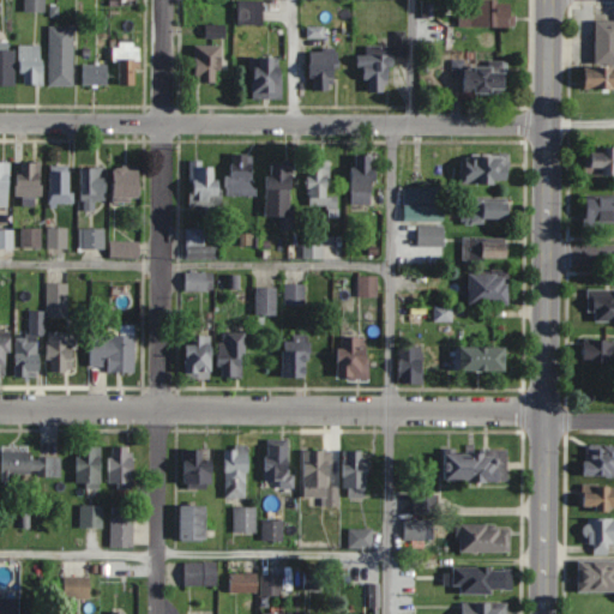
[(46,11),(44,0),(24,0),(25,11),(46,11)]
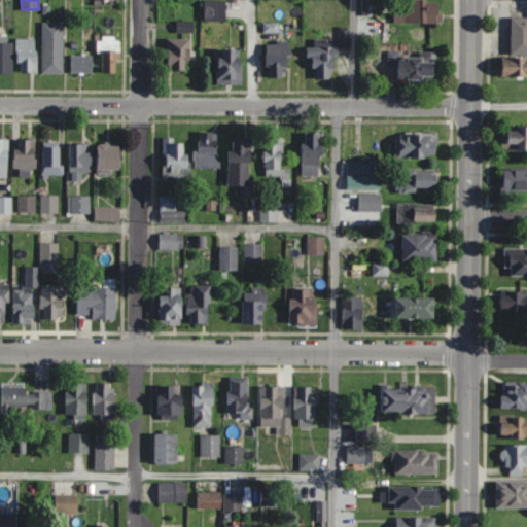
[(225,0),(204,0),(204,21),(225,21),(225,0)]
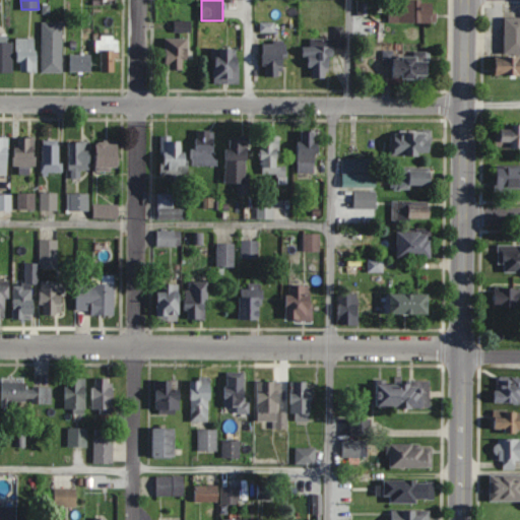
[(416,0),(409,0),(396,0),(396,22),(436,23),(436,9),(416,8),(416,0)]
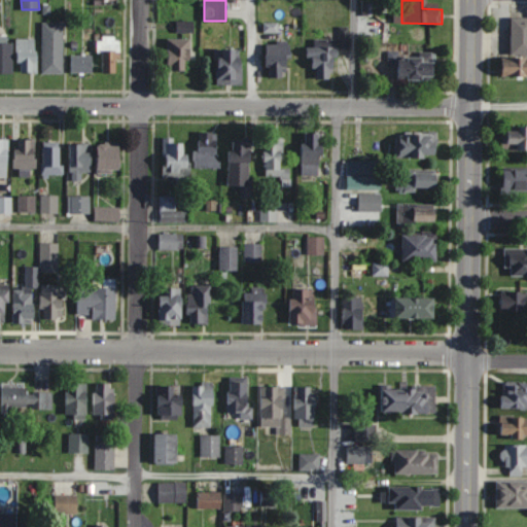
[(526,19),(512,19),(511,58),(504,58),(503,77),(526,77),(526,19)]
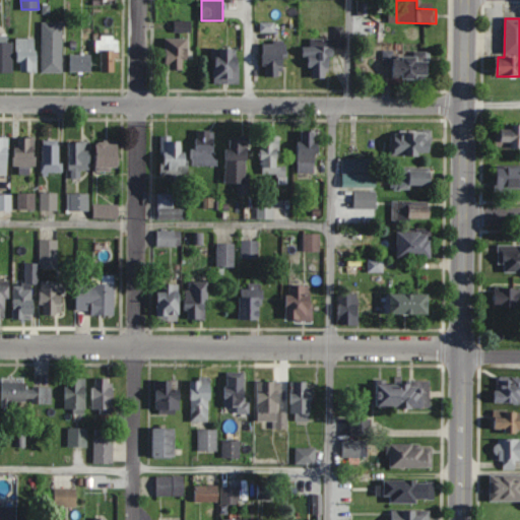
[(42,72),(63,72),(63,22),(42,22),(42,72)]
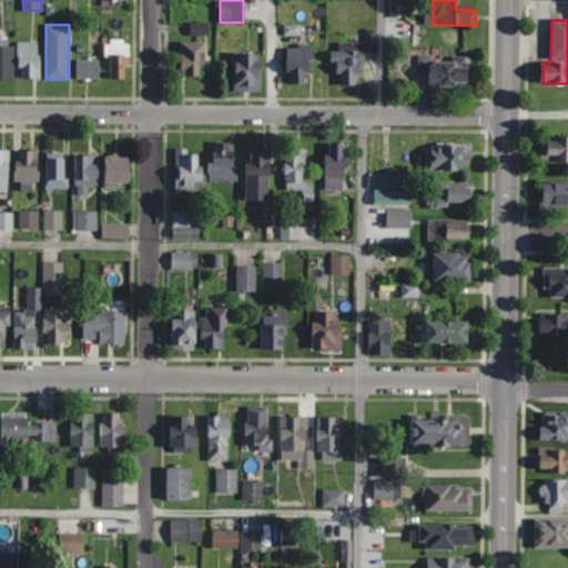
[(110,79),(128,80),(129,36),(111,36),(110,79)]
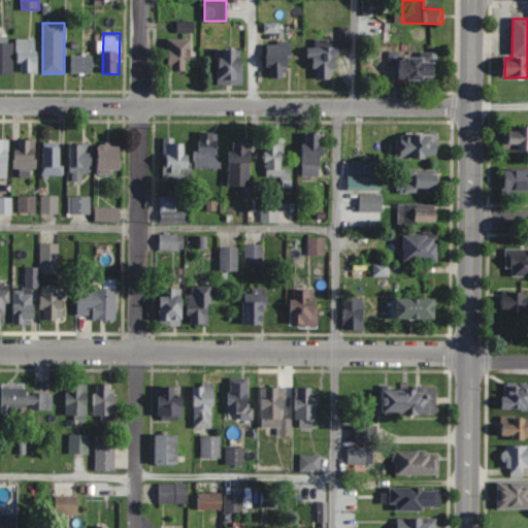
[(192,38),(167,38),(167,71),(187,71),(187,62),(192,62),(192,38)]
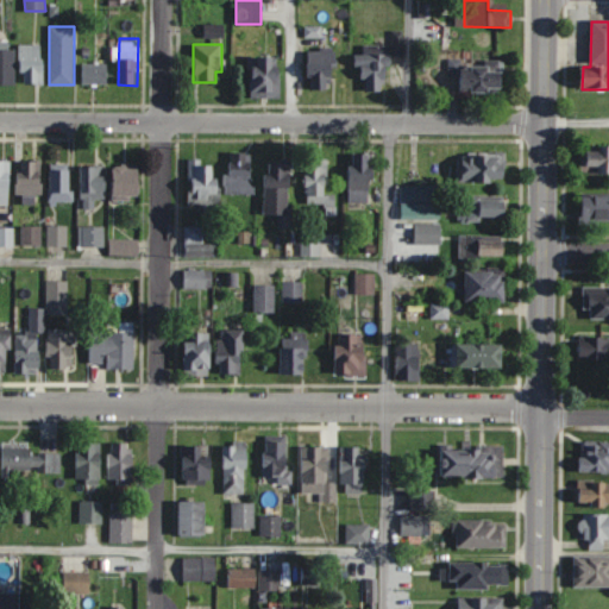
[(0,46),(0,85),(14,86),(14,48),(0,46)]
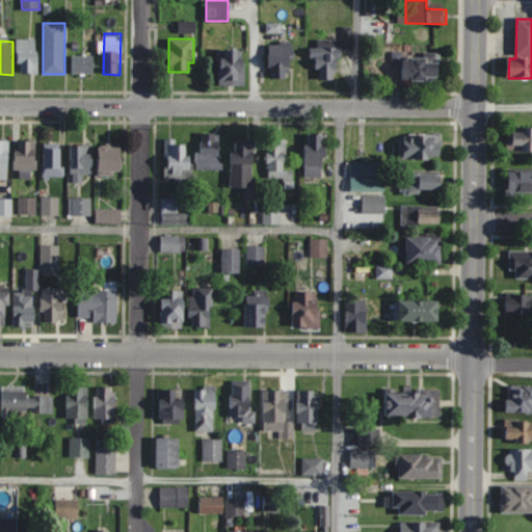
[(37,74),(37,41),(18,41),(18,74),(37,74)]
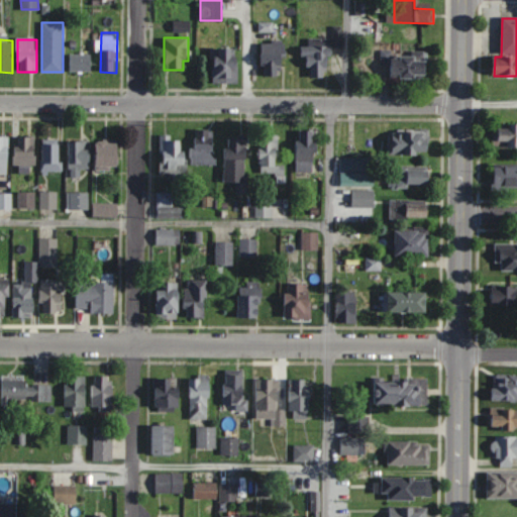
[(284,42),(262,43),(263,77),(285,77),(284,42)]
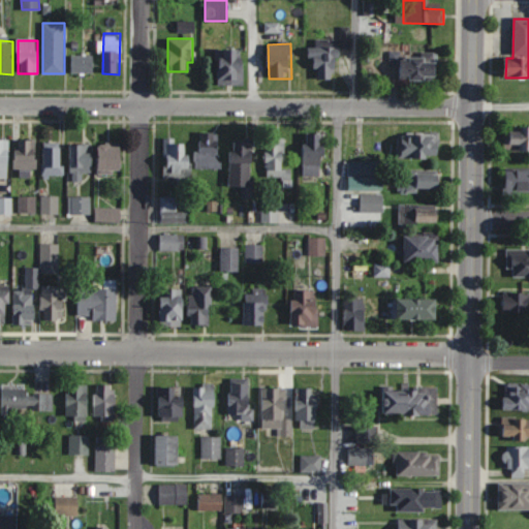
[(332,47),(308,52),(309,59),(314,58),(318,81),(338,76),(332,47)]
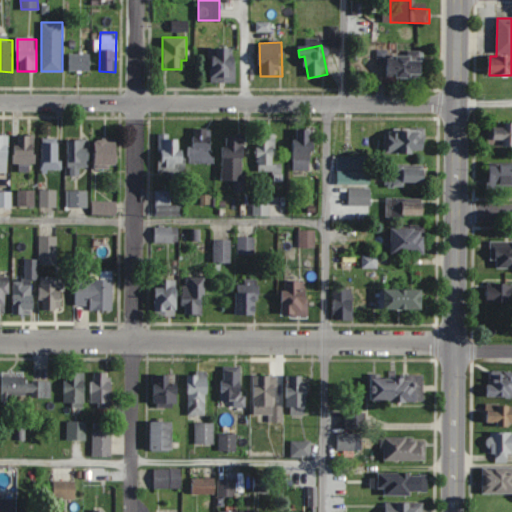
[(212,83),(236,83),(236,49),(212,49),(212,83)]
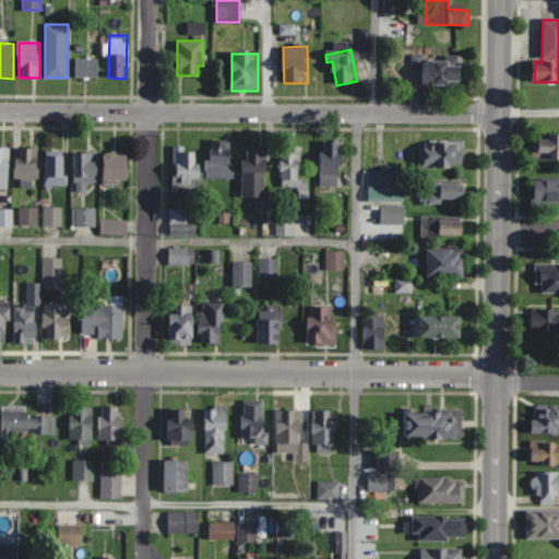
[(75,78),(98,78),(98,58),(75,58),(75,78)]
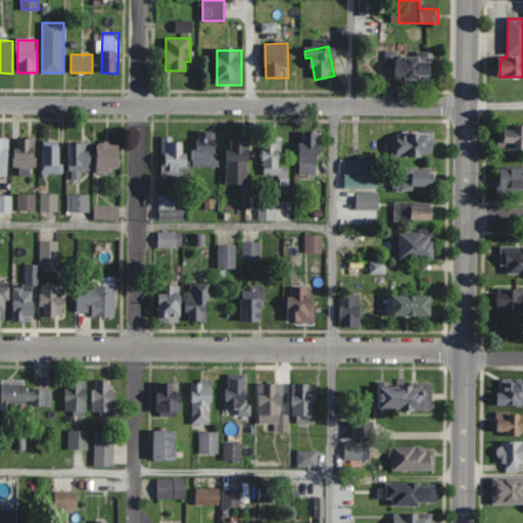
[(395,80),(432,80),(432,56),(395,56),(395,80)]
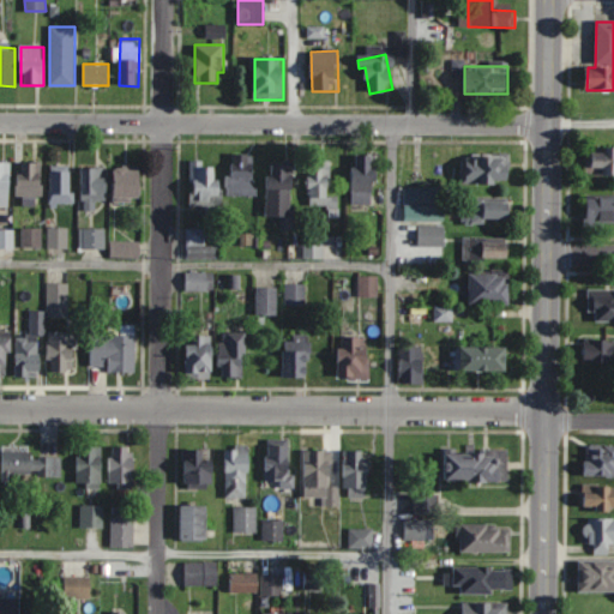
[(613,149),(587,149),(587,176),(613,176),(613,149)]
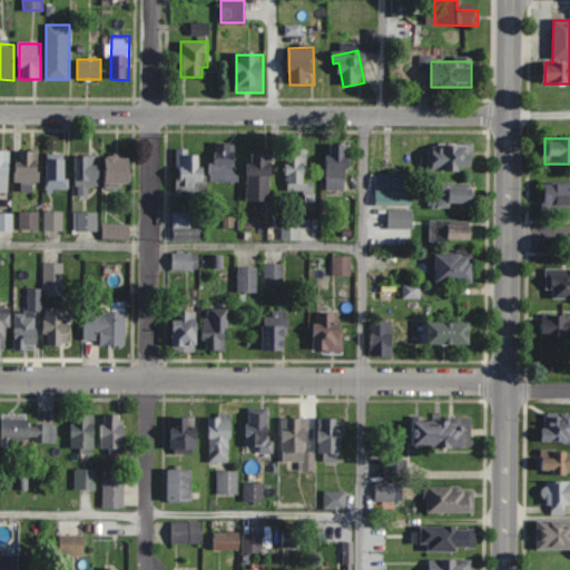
[(238,183),(238,143),(213,143),(213,183),(238,183)]
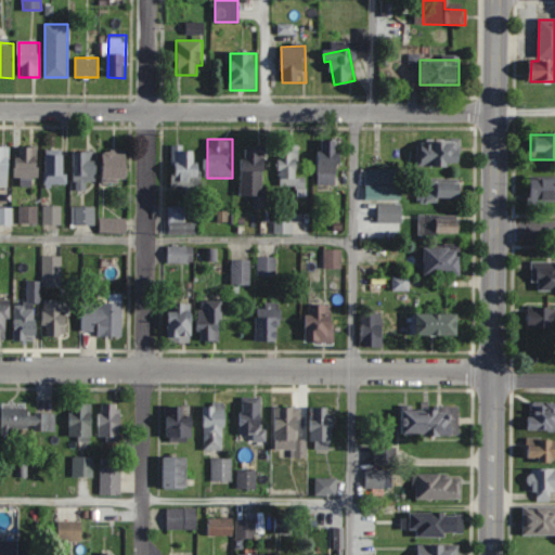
[(319,184),(340,184),(340,139),(319,139),(319,184)]
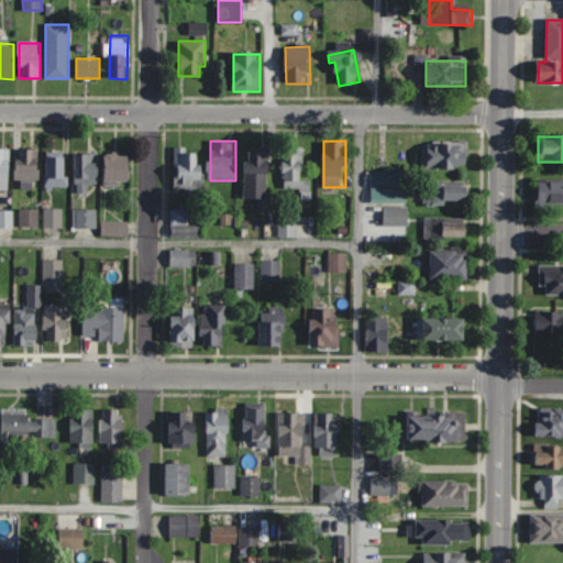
[(467,141),(423,141),(423,167),(467,168),(467,141)]
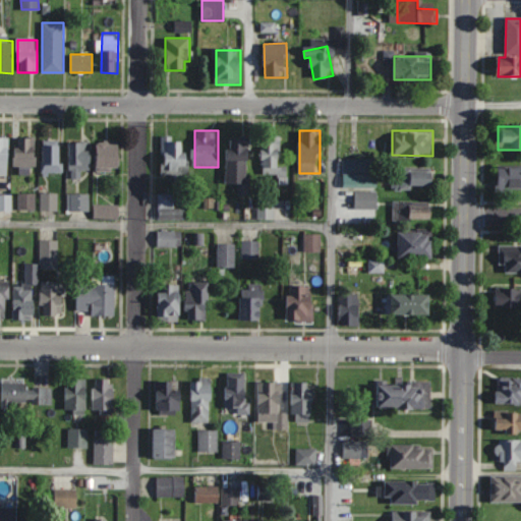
[(186,176),(187,141),(173,141),(174,136),(162,136),(160,175),(186,176)]
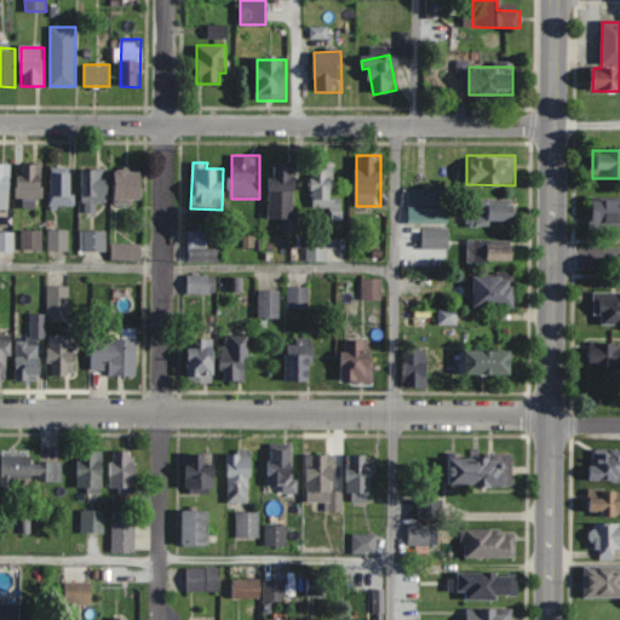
[(314,208),(340,208),(340,199),(333,199),(333,162),(314,162),(314,208)]
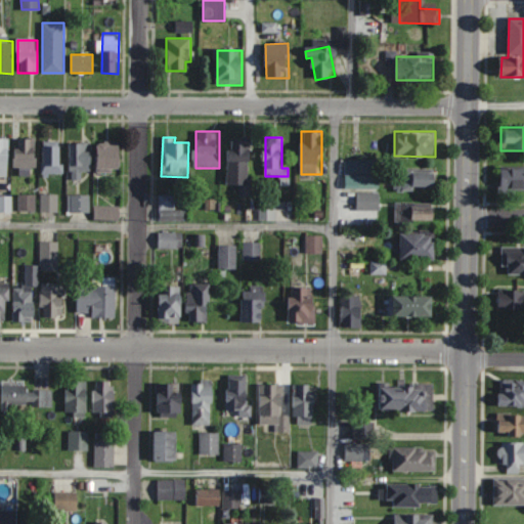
[(8,139),(0,138),(0,175),(8,176),(8,139)]
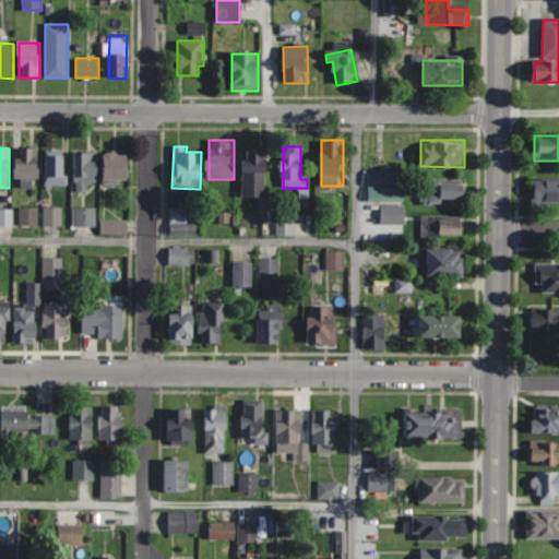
[(38,147),(16,147),(16,181),(38,181),(38,147)]
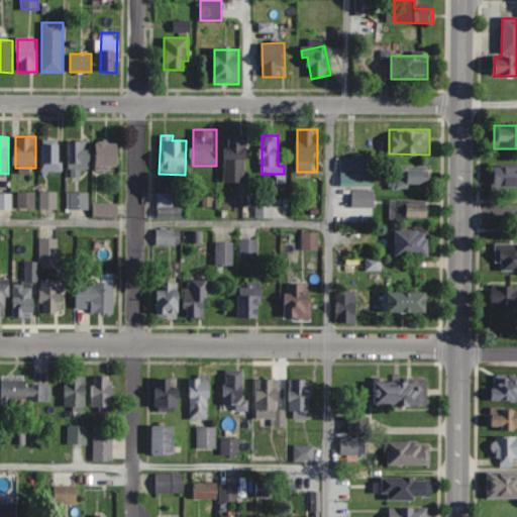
[(225,182),(236,182),(236,192),(247,192),(247,136),(225,136),(225,182)]
